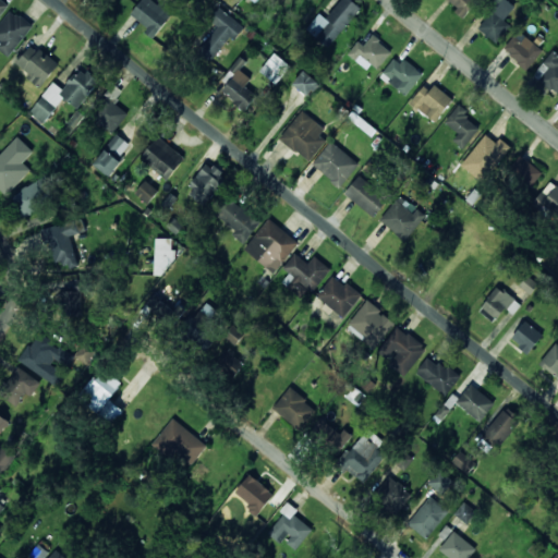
[(0,0),(0,16),(9,5),(1,0),(0,0)]
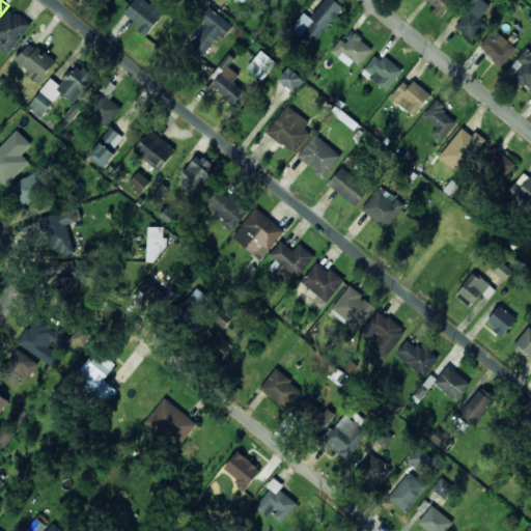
[(165,11),(152,1),(150,4),(144,0),(135,0),(124,14),(141,27),(138,30),(145,36),(165,11)]
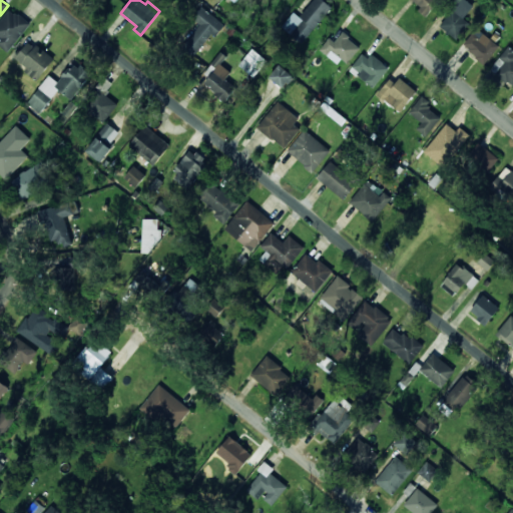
[(314,0),(299,17),(295,13),(282,27),(301,44),(333,9),(323,0),(314,0)]
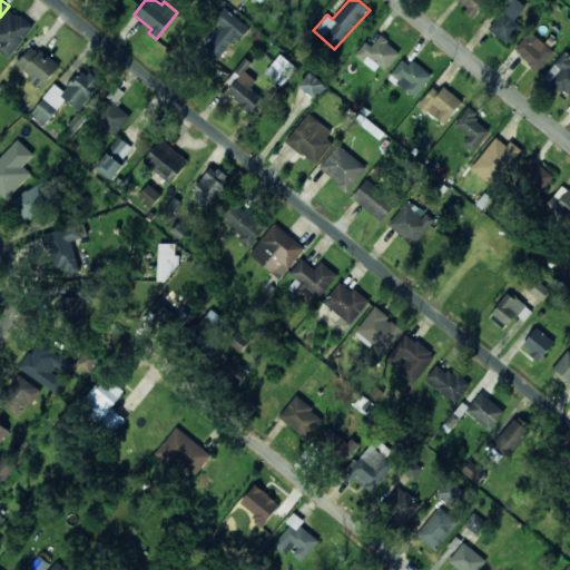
[(488,0),(454,0),(475,17),(489,0),(488,0)]
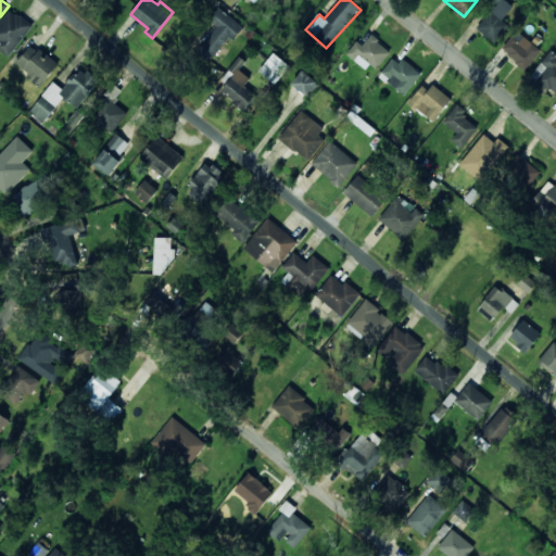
[(509,26),(502,20),(513,7),(504,0),(496,0),(475,27),(495,43),(509,26)]
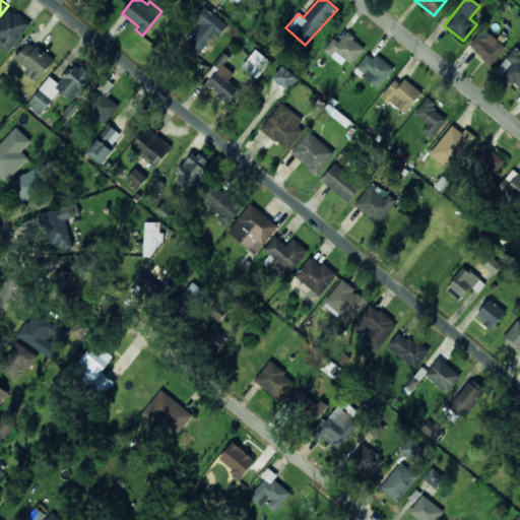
[(225,22),(204,7),(195,19),(200,22),(182,47),(199,59),(225,22)]
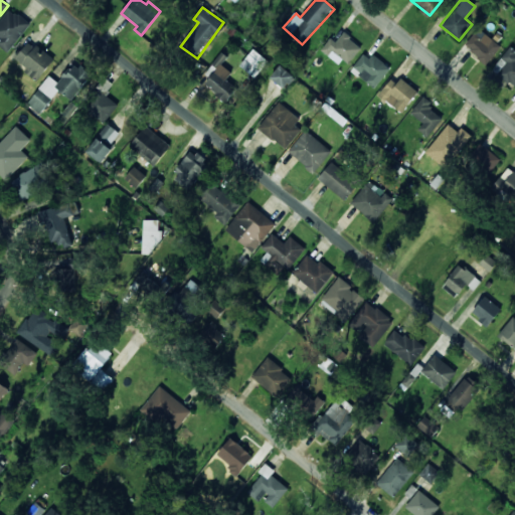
[(30,24),(10,9),(0,21),(0,45),(9,52),(30,24)]
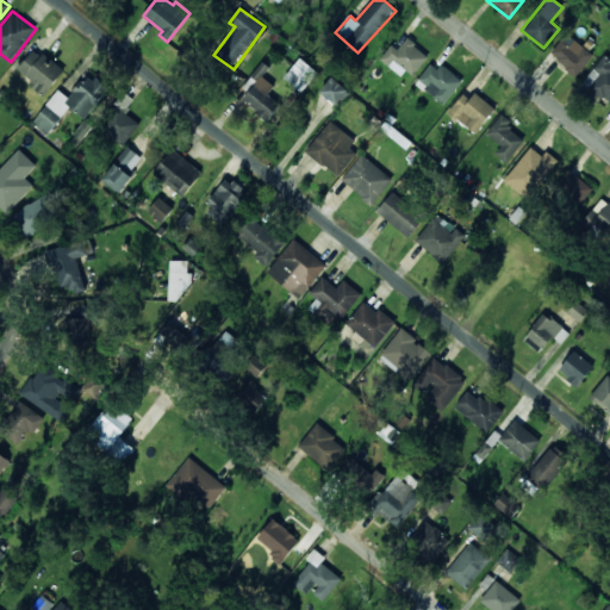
[(429,56),(402,35),(383,57),(410,80),(429,56)]
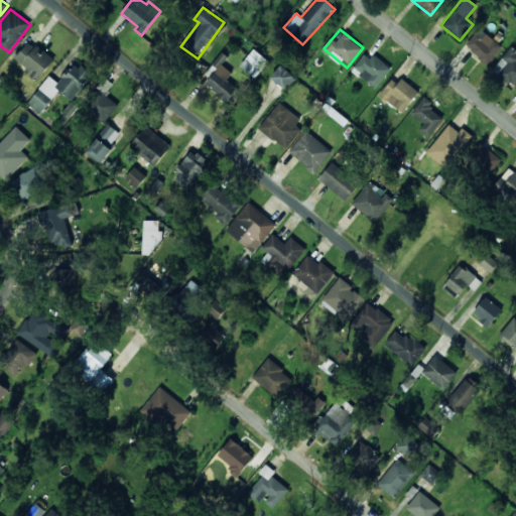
[(502,49),(480,29),(466,44),(487,65),(502,49)]
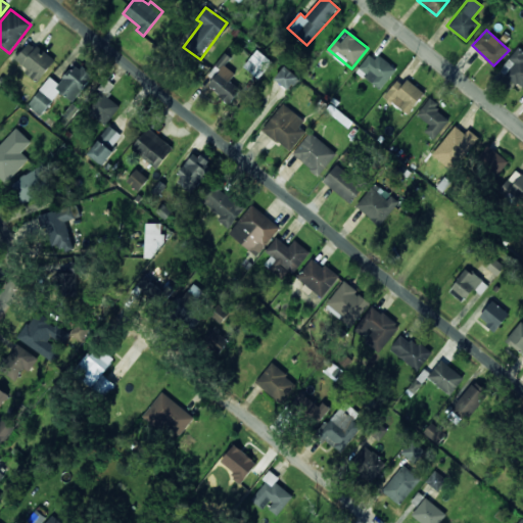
[(42,80),(55,58),(28,42),(14,63),(42,80)]
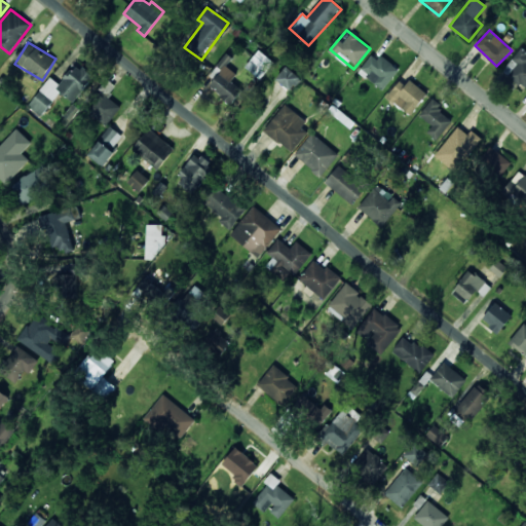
[(525,89),(525,87),(525,51),(522,47),(502,71),(525,89)]
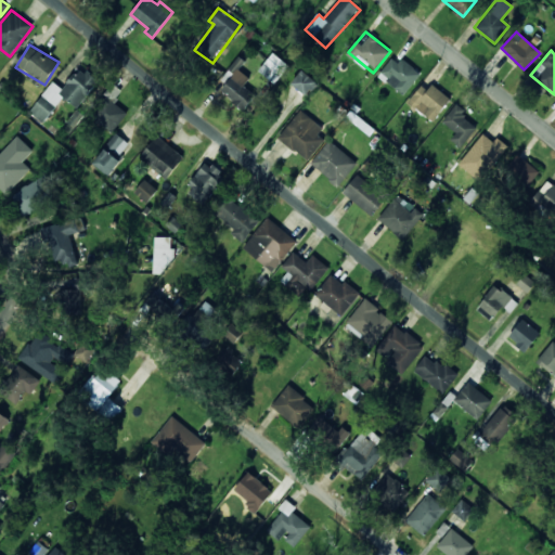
[(289,66),(273,52),(259,71),(275,84),(289,66)]
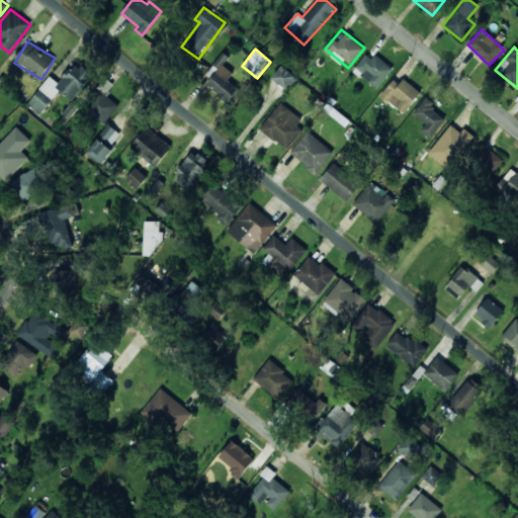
[(376,89),(392,70),(368,52),(353,70),(376,89)]
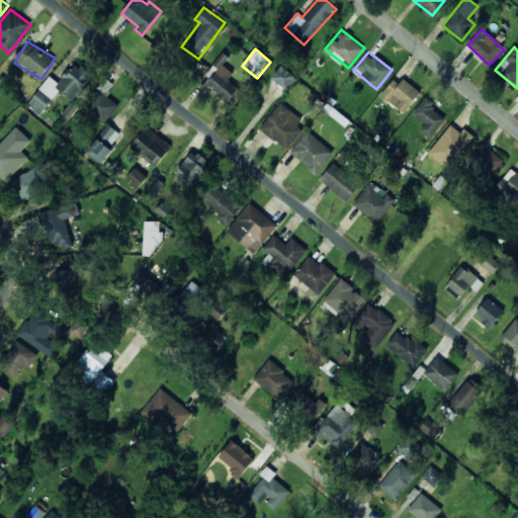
[(239,89),(228,80),(234,72),(219,60),(210,69),(216,73),(205,85),(228,102),(239,89)]
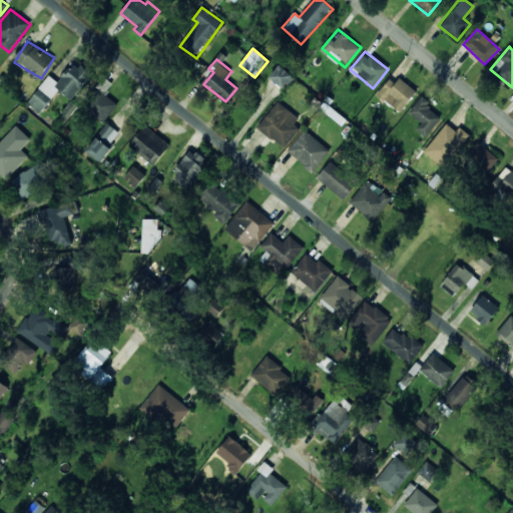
[(72,100),(91,75),(73,61),(58,82),(49,75),(27,104),(40,114),(58,90),(72,100)]
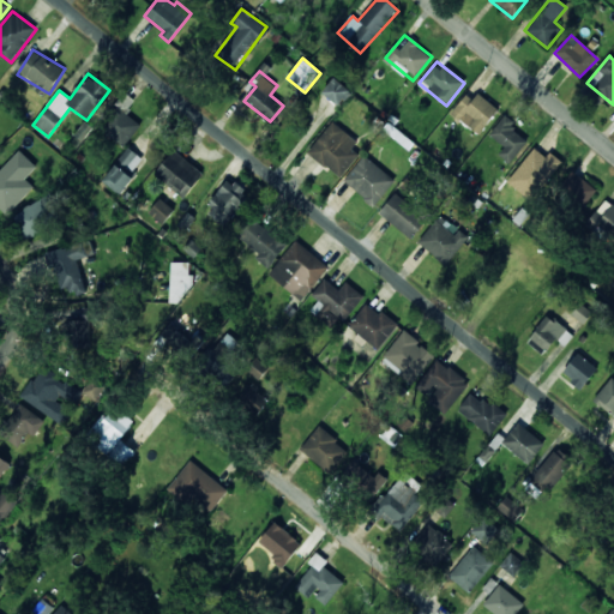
[(353,92),(335,78),(323,92),(339,107),(353,92)]
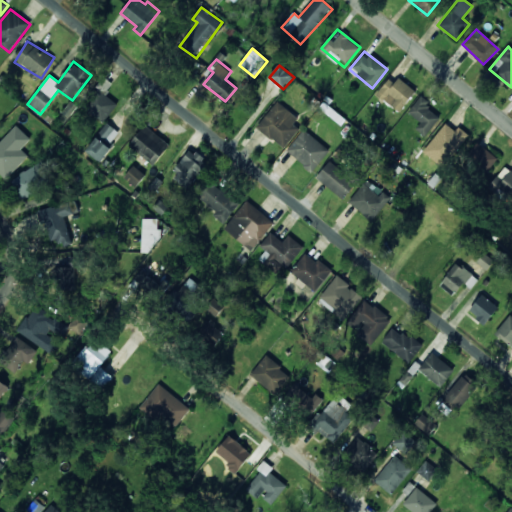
[(105,95),(113,84),(105,77),(82,106),(104,122),(118,104),(105,95)]
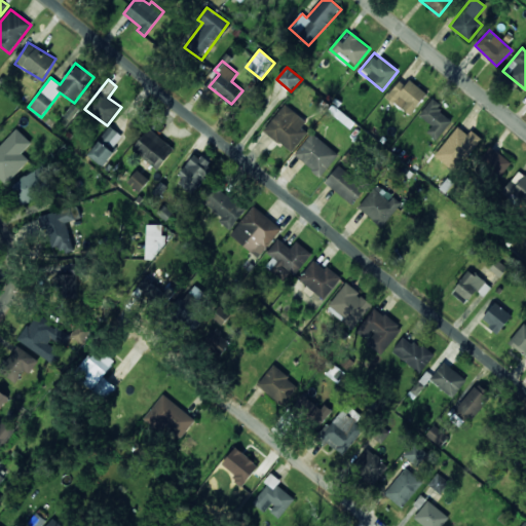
[(406,85),(399,80),(386,99),(412,115),(427,92),(409,80),(406,85)]
